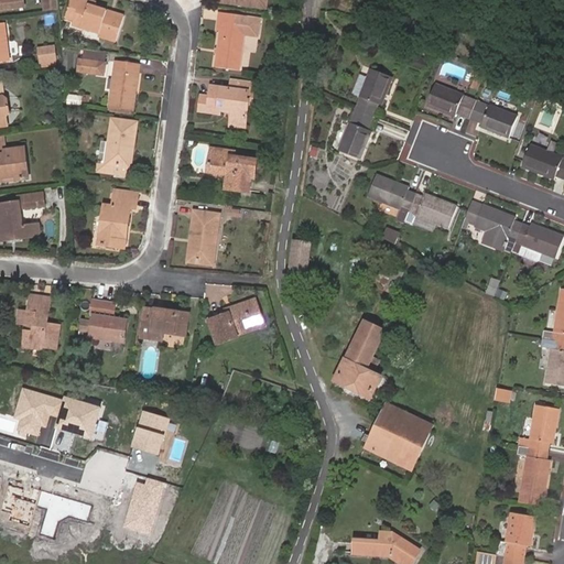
[(0,0),(0,10),(24,8),(23,0),(0,0)]
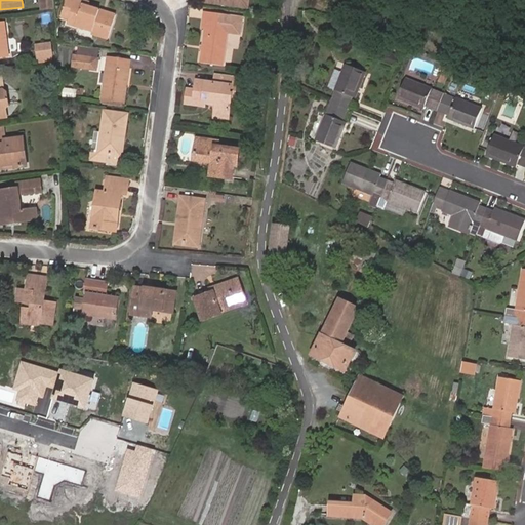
[(55,9),(54,0),(41,0),(42,11),(55,9)]
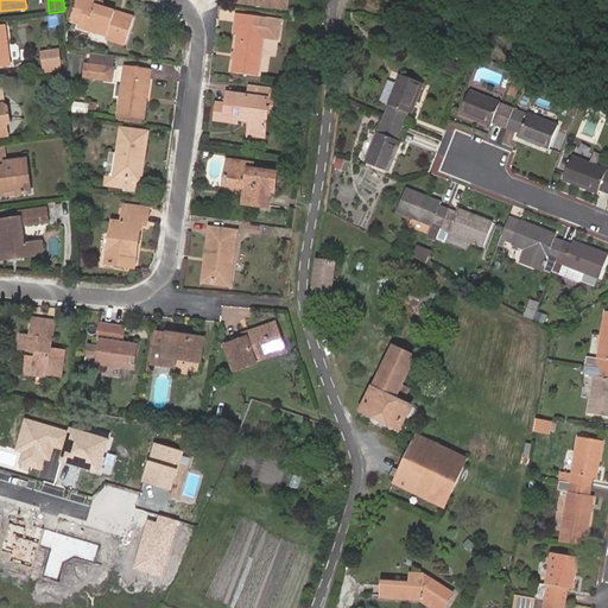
[(103,2),(93,0),(77,0),(71,19),(78,21),(77,25),(108,36),(107,39),(125,45),(134,18),(101,7),(103,2)]
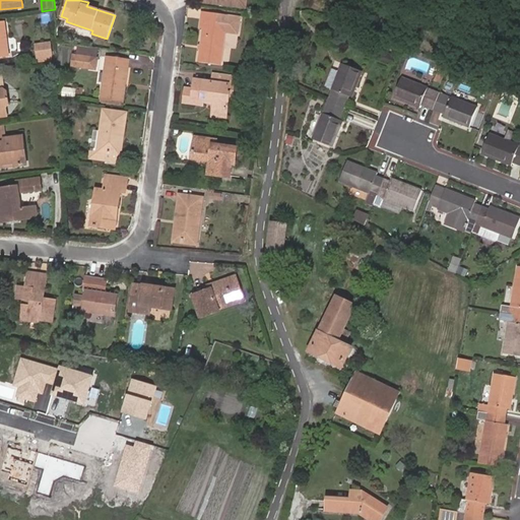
[(202,12),(201,19),(200,27),(204,28),(201,46),(199,45),(199,49),(201,50),(199,63),(221,66),(225,33),(239,34),(241,17),(202,12)]
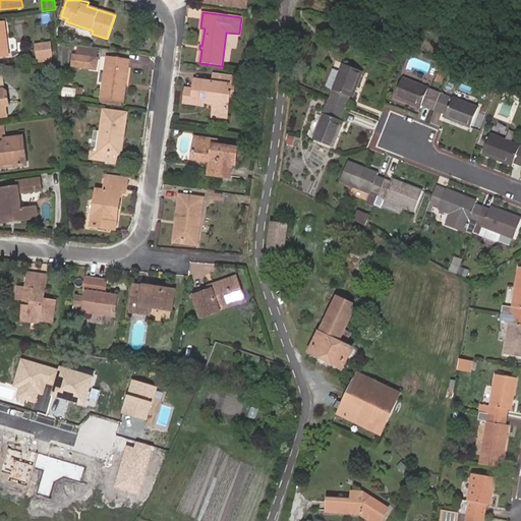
[(0,57),(9,56),(5,22),(0,22),(0,57)]
